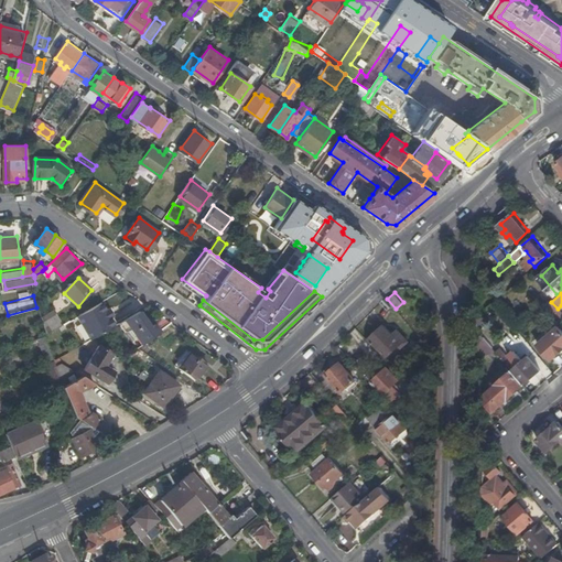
[(103,301),(88,310),(103,332),(118,323),(103,301)]
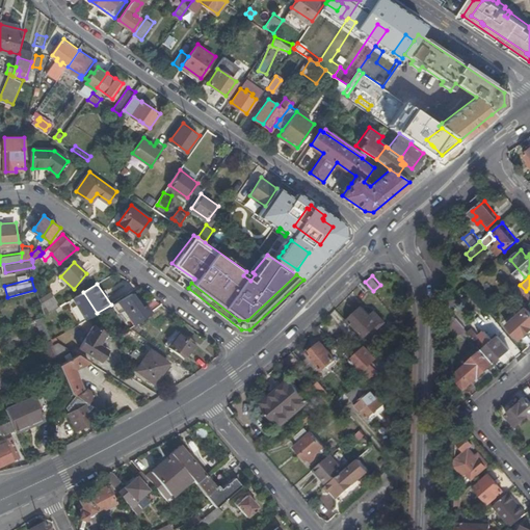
[(52,290),(40,297),(46,314),(61,305),(52,290)]
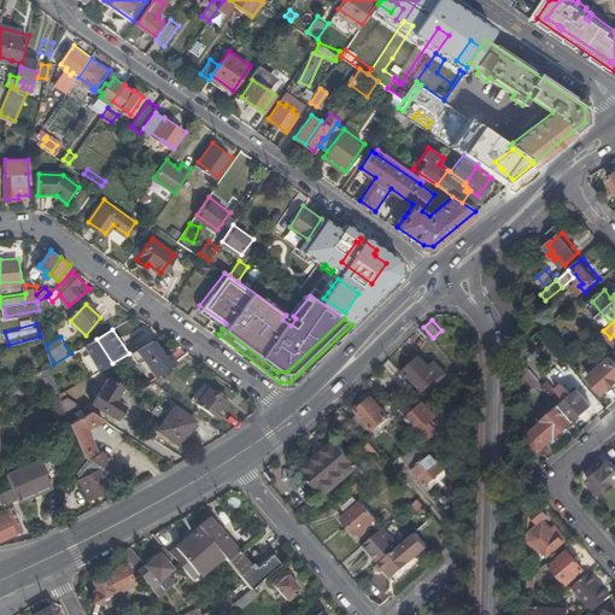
[(97,339),(86,345),(103,369),(112,363),(97,339)]
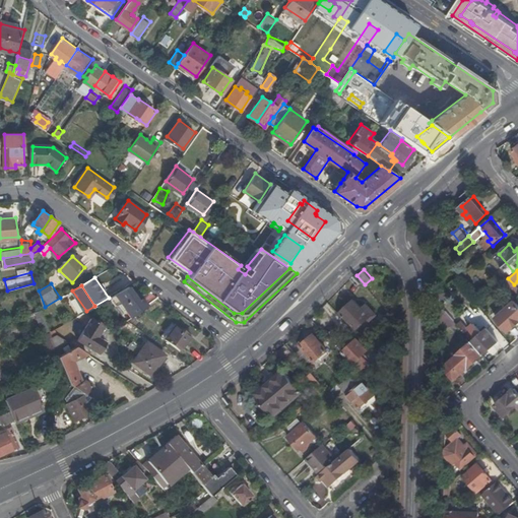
[(122,303),(132,316),(148,305),(143,298),(139,301),(129,286),(116,294),(122,303)]
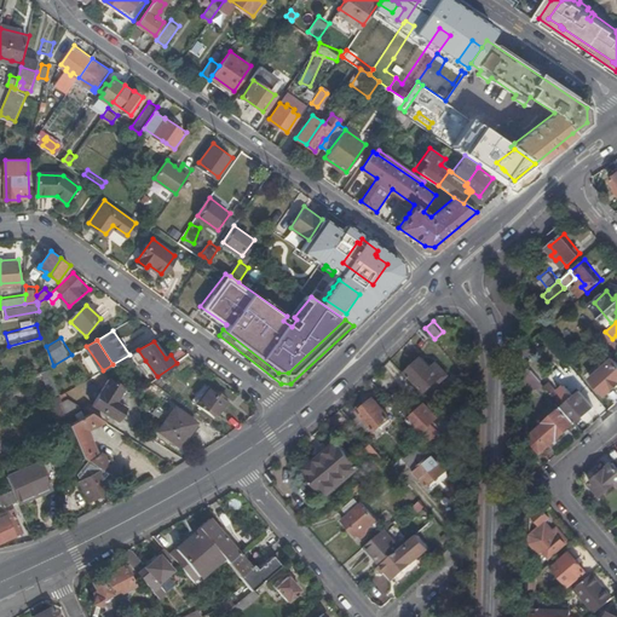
[(51,368),(61,393),(68,390),(58,368),(62,367),(65,364),(74,379),(78,384),(103,370),(86,346),(71,355),(53,365),(53,367),(51,368)]
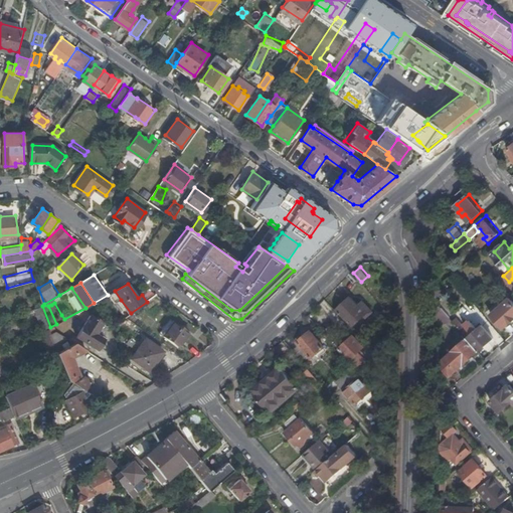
[(116,302),(121,300),(115,291),(110,294),(116,302)]
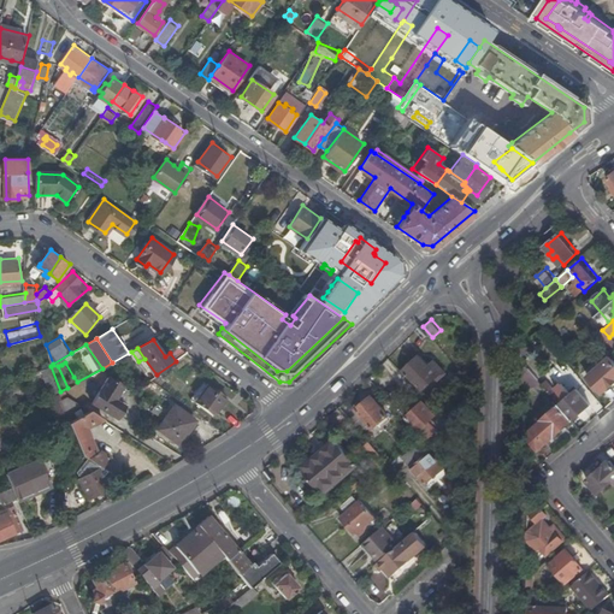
[(440,373),(430,362),(421,353),(406,369),(424,388),(438,373),(440,373)]
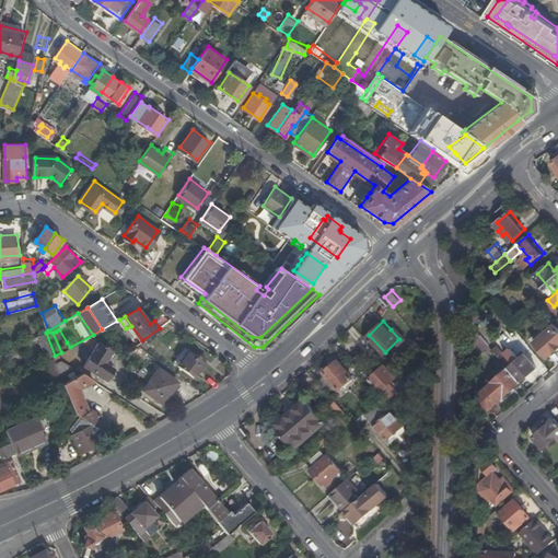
[(557,322),(536,340),(550,356),(557,349),(557,322)]
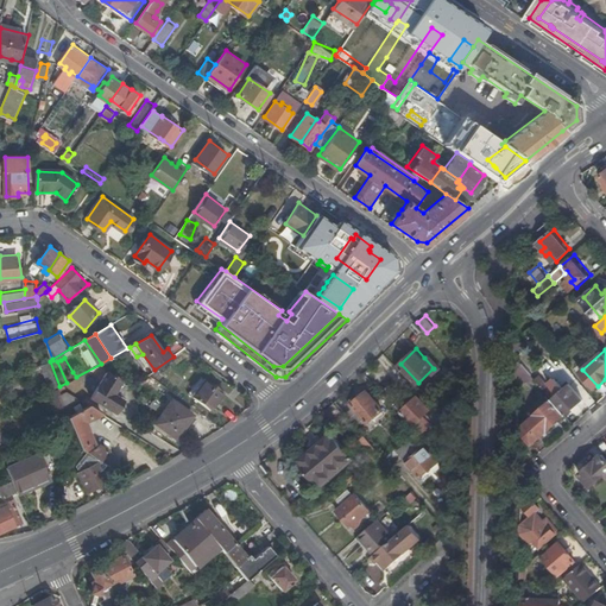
[(431,352),(424,358),(434,368),(433,368),(435,372),(443,365),(431,352)]
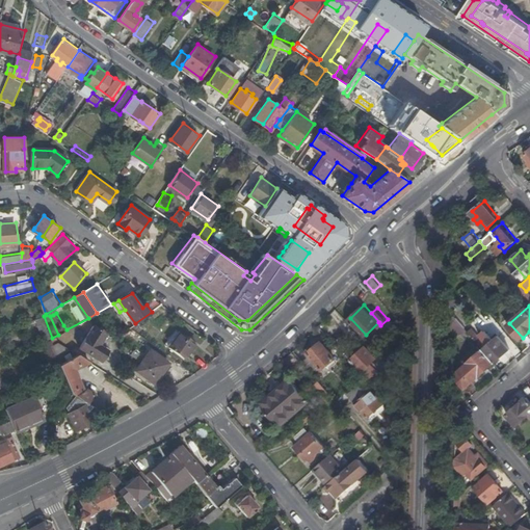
[(458,317),(453,311),(453,334),(465,334),(468,333),(470,330),(469,329),(458,317)]
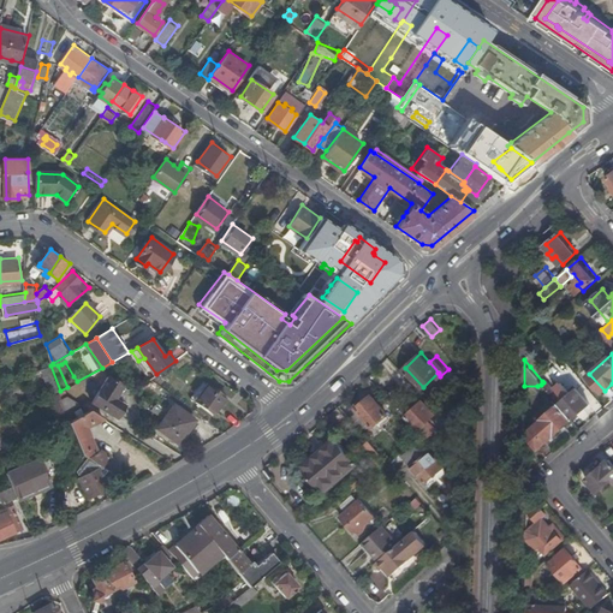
[(43,368),(54,394),(60,391),(51,365),(46,367),(43,368)]
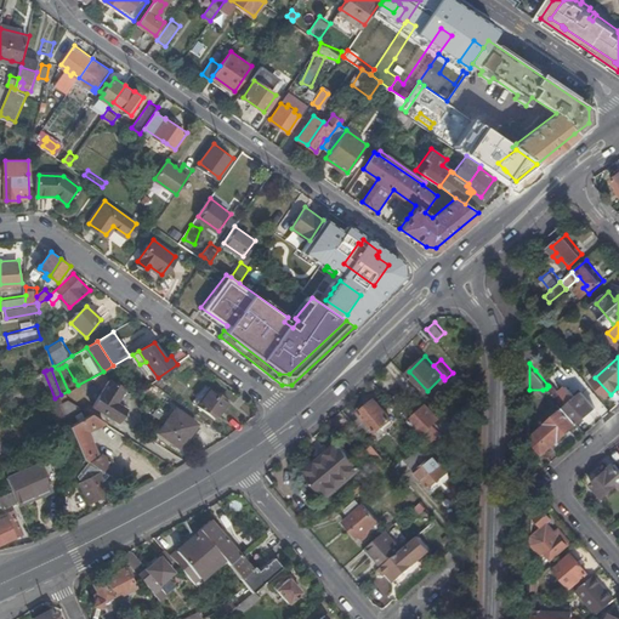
[(401,374),(386,386),(398,401),(413,390),(401,374)]
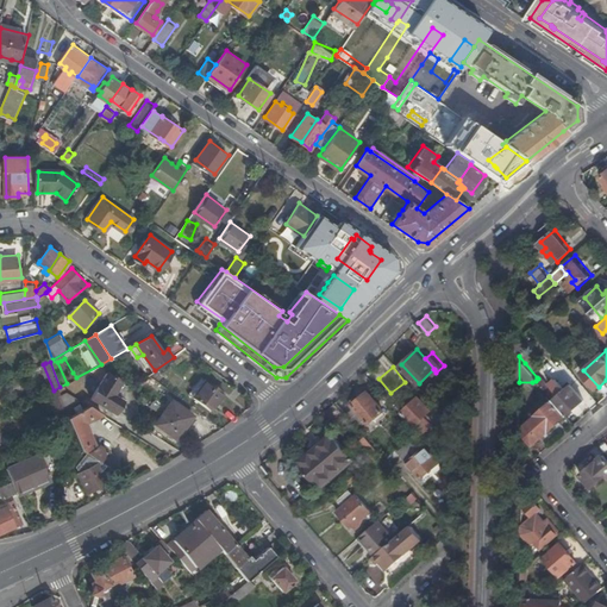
[(110,371),(93,398),(118,413),(126,400),(116,394),(124,380),(110,371)]
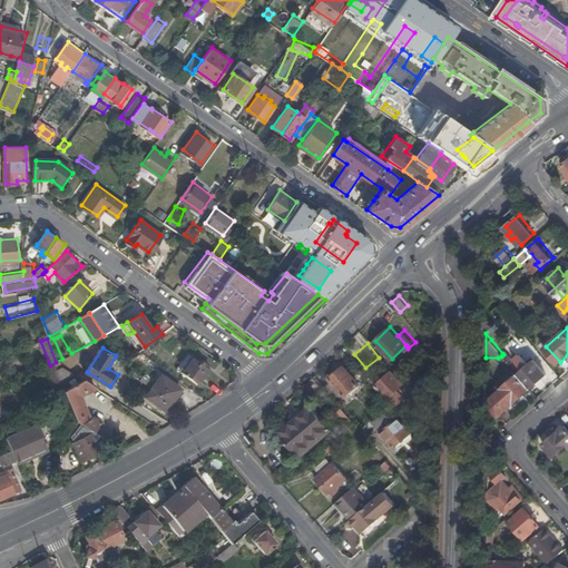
[(503,354),(519,373),(532,388),(548,373),(538,361),(540,360),(538,356),(529,364),(519,352),(515,356),(508,349),(502,353),(503,354)]
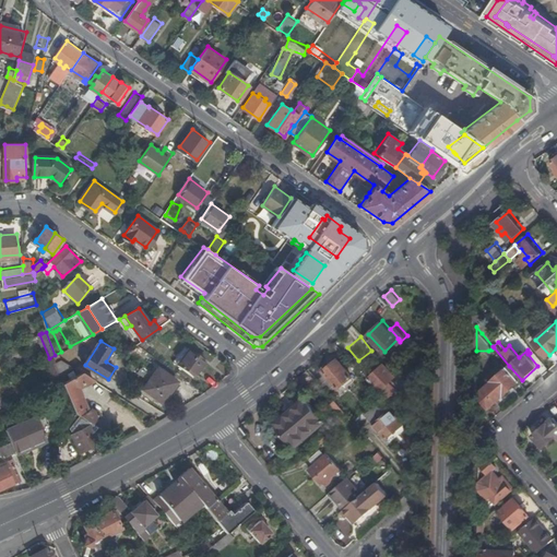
[(179,365),(191,348),(187,345),(174,360),(179,365)]
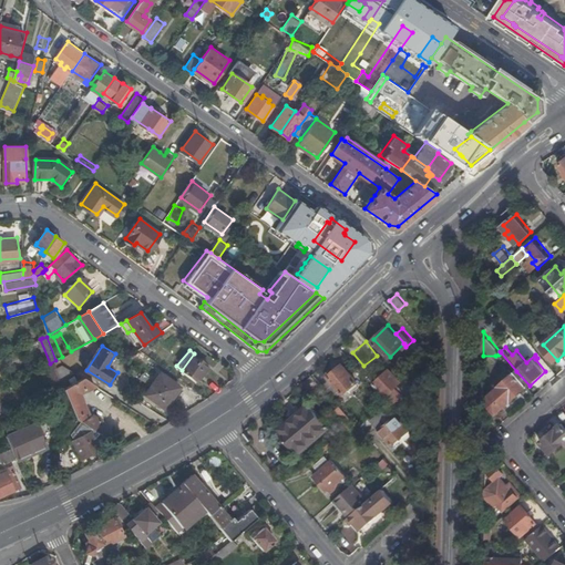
[(209,365),(194,353),(182,370),(197,381),(209,365)]
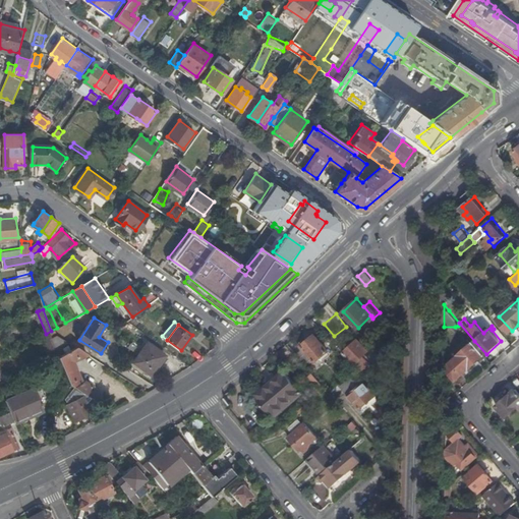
[(305,347),(299,352),(310,365),(329,349),(315,333),(303,344),(305,347)]
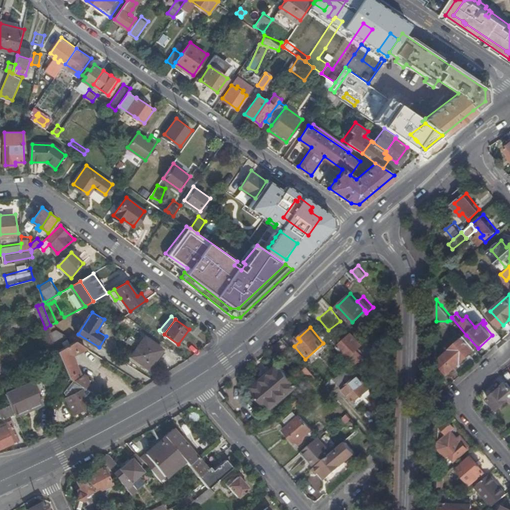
[(51,331),(53,338),(65,333),(58,328),(52,330),(51,331)]
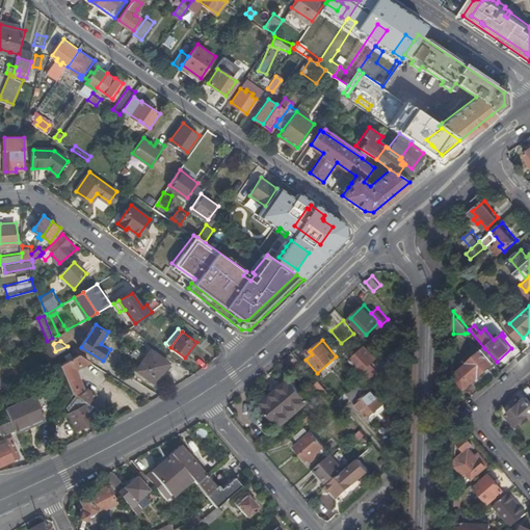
[(0,358),(12,353),(9,344),(0,347),(0,358)]
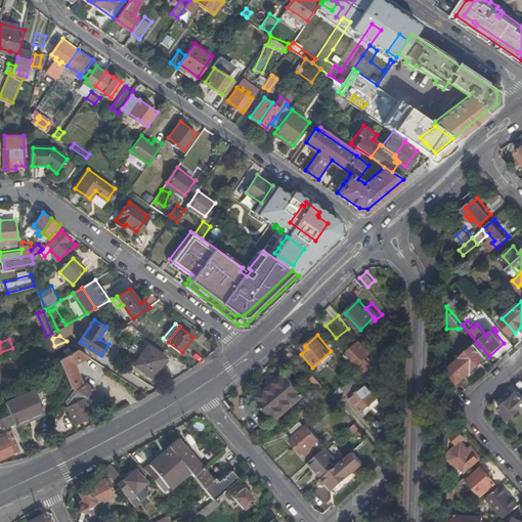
[(347,352),(361,367),(371,359),(366,355),(372,351),(360,339),(347,352)]
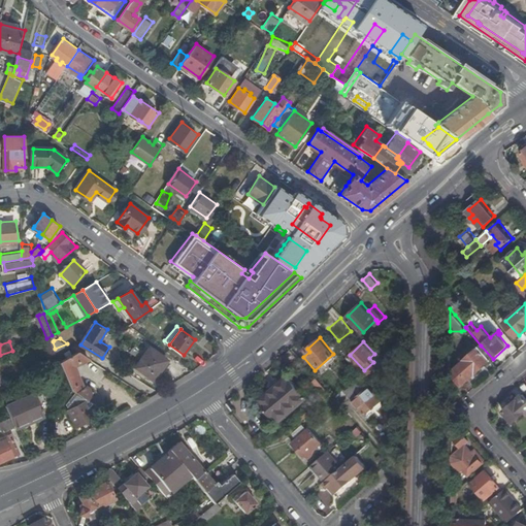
[(137,355),(143,347),(137,342),(131,350),(137,355)]
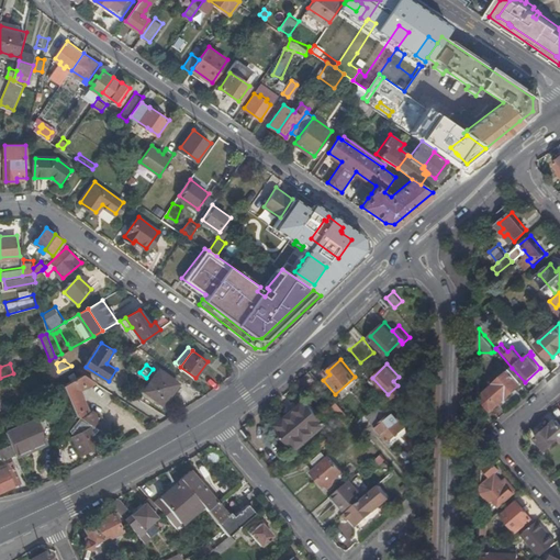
[(512,368),(492,385),(504,400),(525,382),(512,368)]
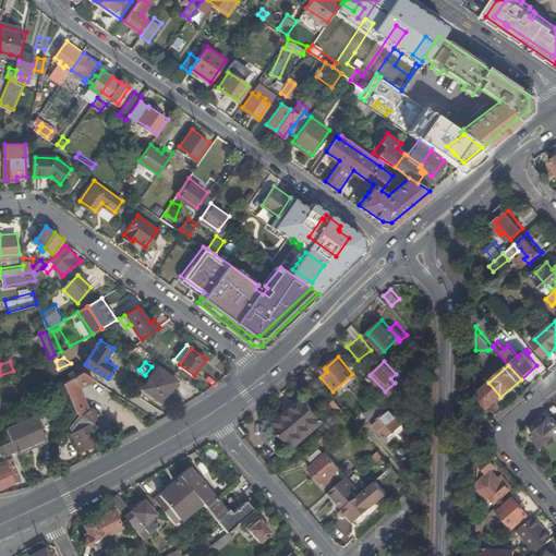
[(159,366),(144,387),(162,401),(178,381),(159,366)]
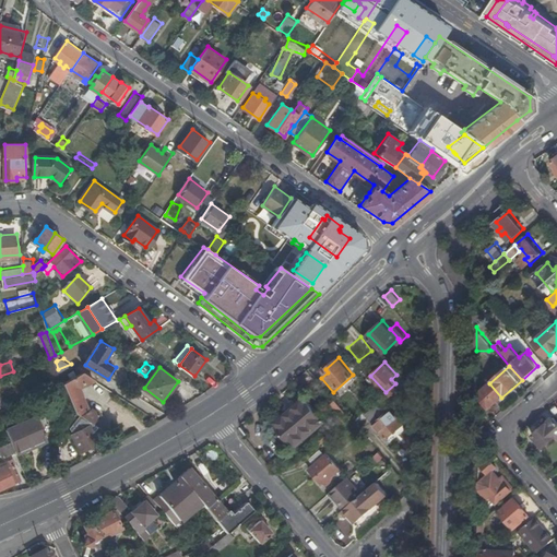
[(69,372),(72,378),(79,374),(74,368),(69,372)]
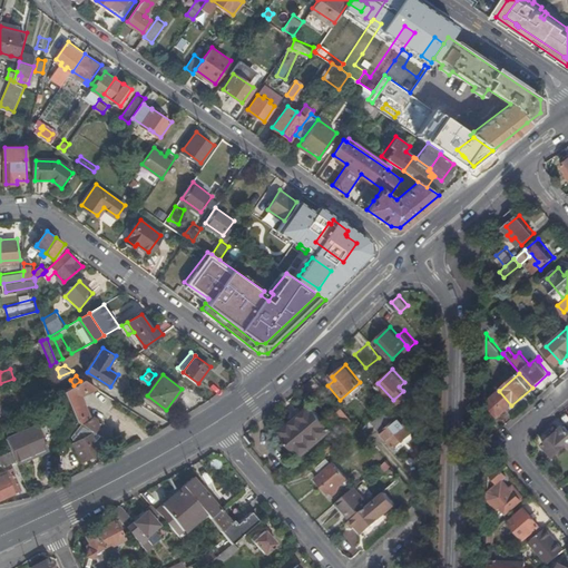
[(60,392),(65,390),(59,376),(55,378),(60,392)]
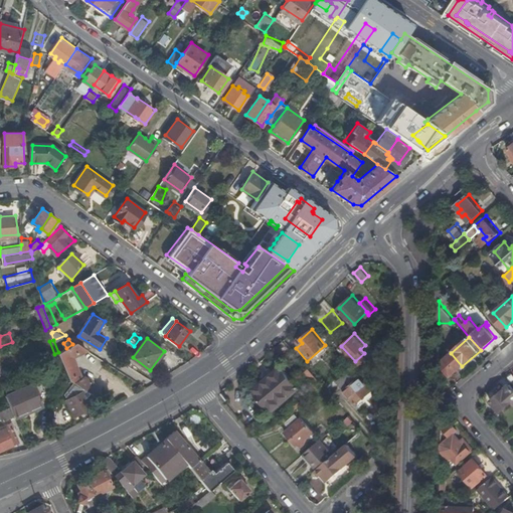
[(69,379),(71,380),(87,390),(93,380),(87,376),(81,378),(71,356),(88,349),(76,342),(72,344),(66,348),(58,352),(69,379)]
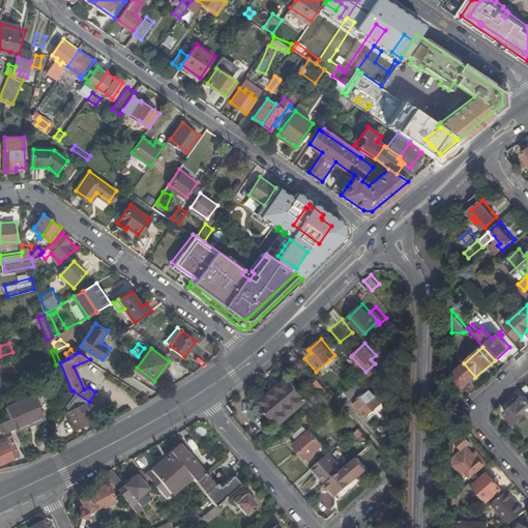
[(295,361),(303,372),(309,367),(300,356),(295,361)]
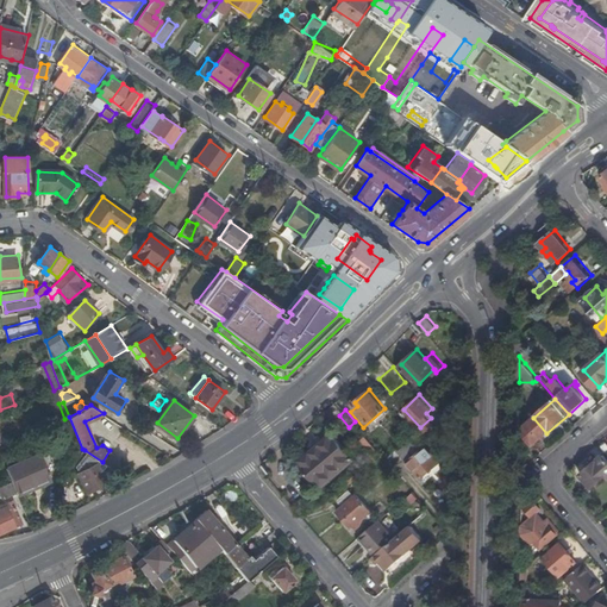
[(431,418),(420,427),(425,431),(433,421),(431,418)]
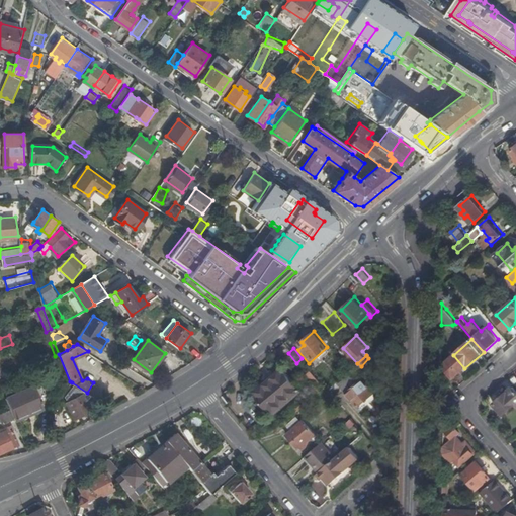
[(464,368),(453,355),(448,359),(449,369),(455,377),(464,368)]
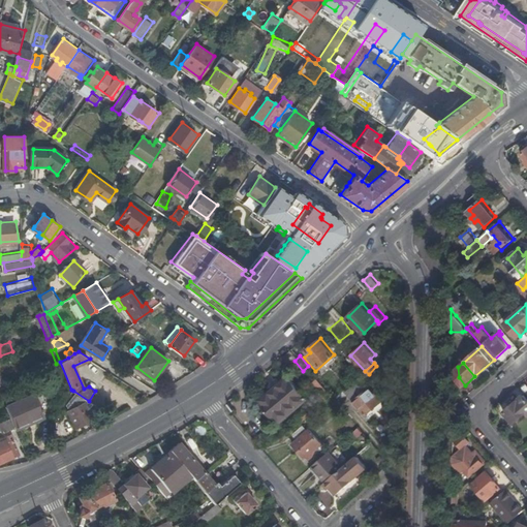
[(309,396),(290,374),(260,399),(279,421),(309,396)]
